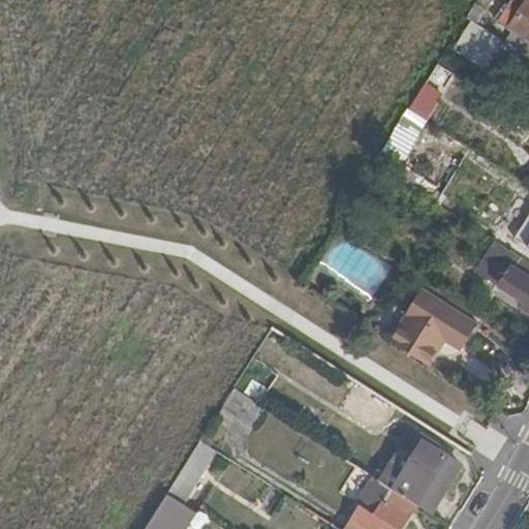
[(476,26),(492,0),(476,0),(465,19),(471,23),(476,26)]
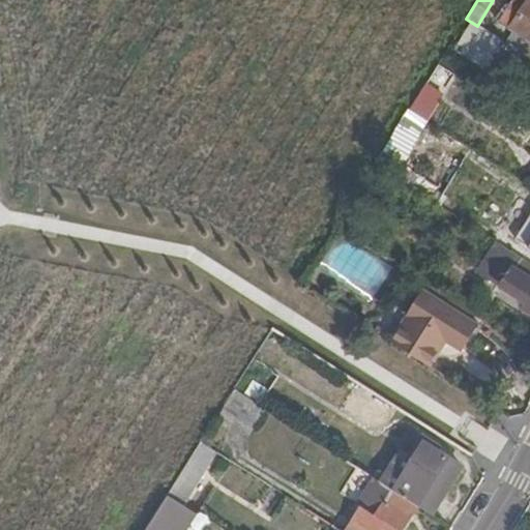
[(529,0),(511,0),(504,13),(499,10),(494,19),(510,29),(529,40),(529,0)]
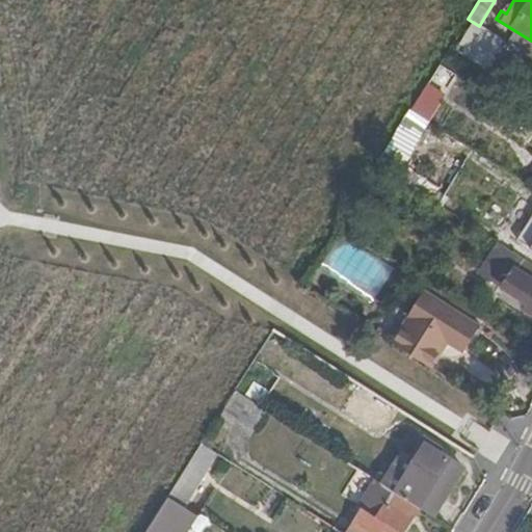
[(484,67),(501,40),(479,26),(474,23),(457,50),(484,67)]
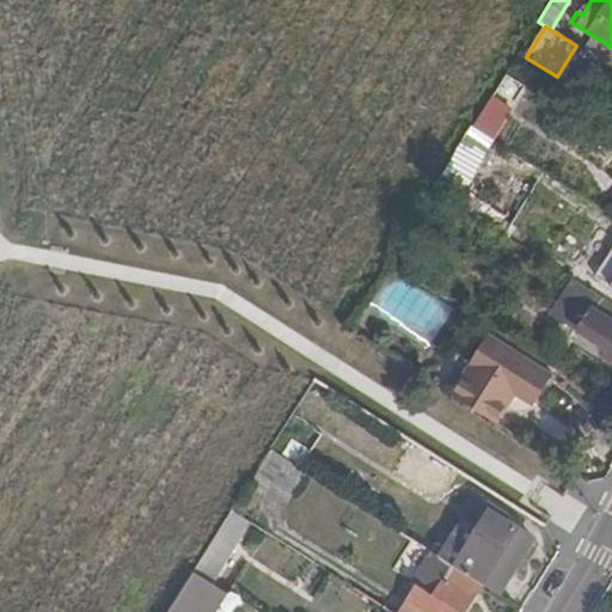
[(611,67),(611,65),(611,47),(589,34),(581,48),(611,67)]
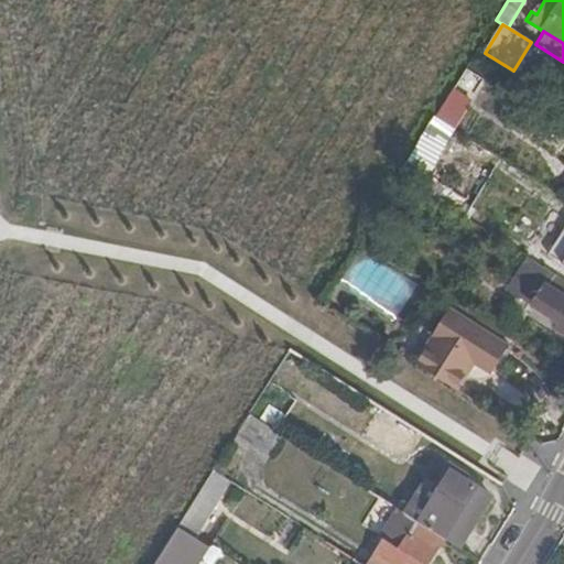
[(468,79),(461,75),(435,117),(447,125),(461,104),(455,100),(468,79)]
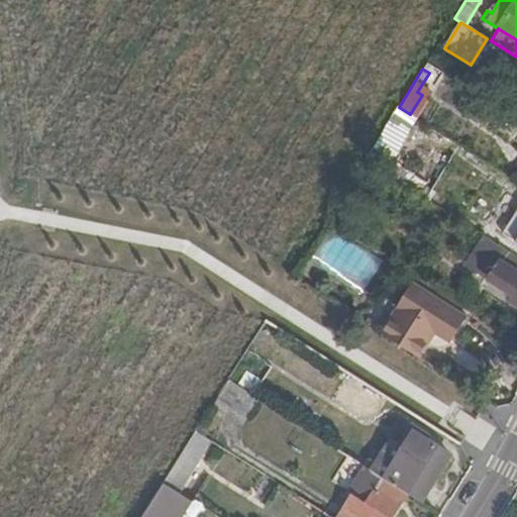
[(516,305),(516,256),(485,237),(468,264),(514,294),(510,300),(516,305)]
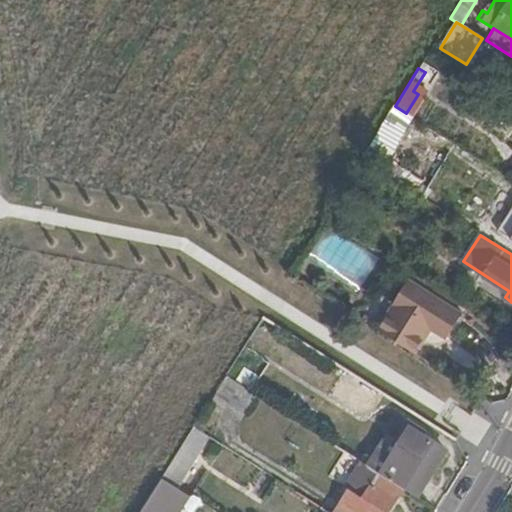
[(377,331),(413,354),(431,327),(444,335),(457,313),(409,283),(377,331)]
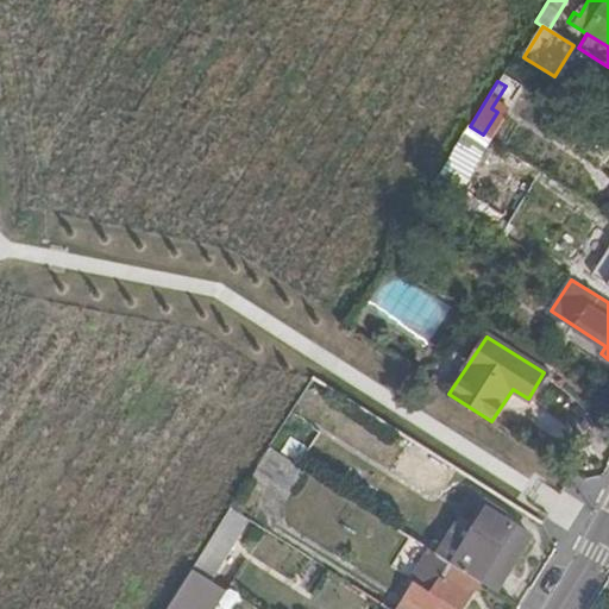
[(305,471),(268,449),(250,478),(265,488),(287,501),(305,471)]
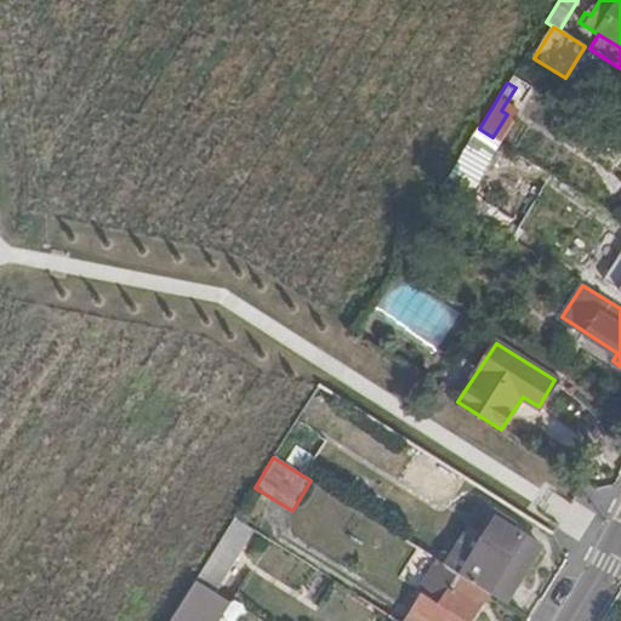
[(488,592),(506,603),(542,543),(495,514),(477,541),(466,534),(445,564),(483,588),(488,592)]
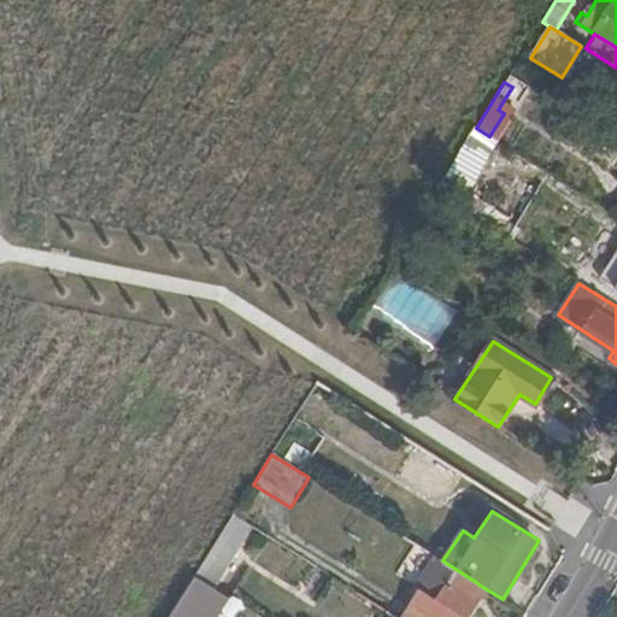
[(213,589),(253,527),(250,524),(234,515),(195,577),(213,589)]
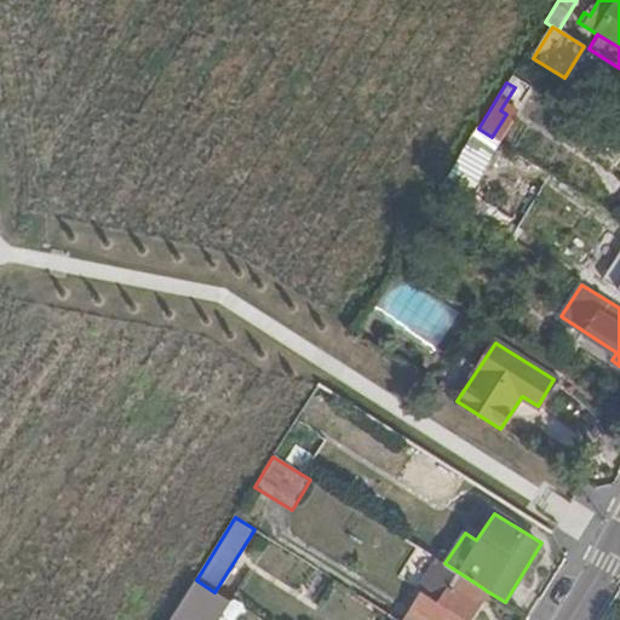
[(403,619),(468,619),(478,606),(472,602),(482,587),(445,563),(442,562),(403,619)]
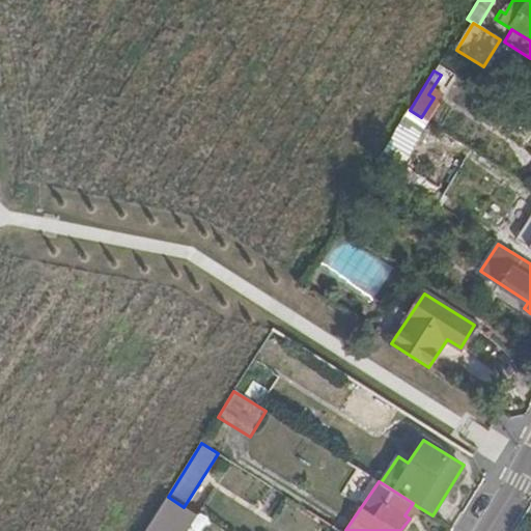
[(184,507),(168,497),(146,530),(184,530),(194,514),(184,507)]
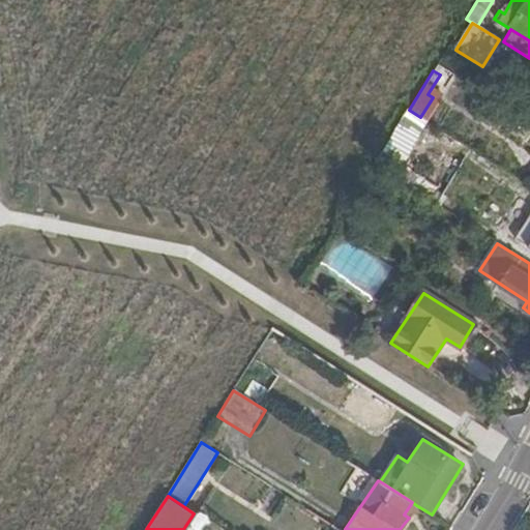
[(404,514),(409,518),(416,505),(412,502),(404,514)]
